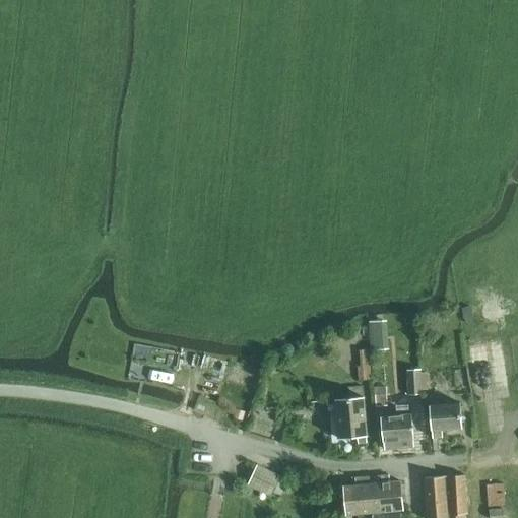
[(383,319),(368,320),(370,348),(384,347),(383,319)]
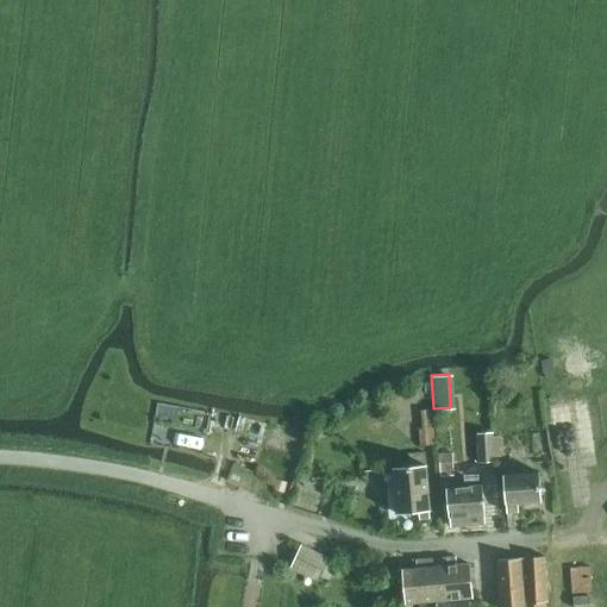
[(493,456),(492,437),(490,432),(474,432),(476,463),(493,462),(493,456)]
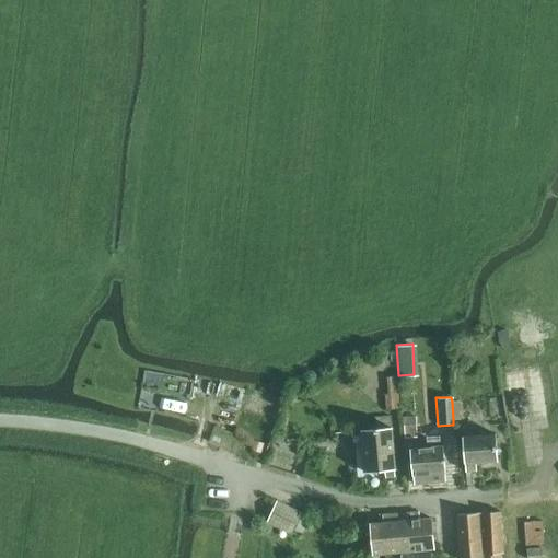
[(545,397),(529,398),(530,415),(545,415),(545,397)]
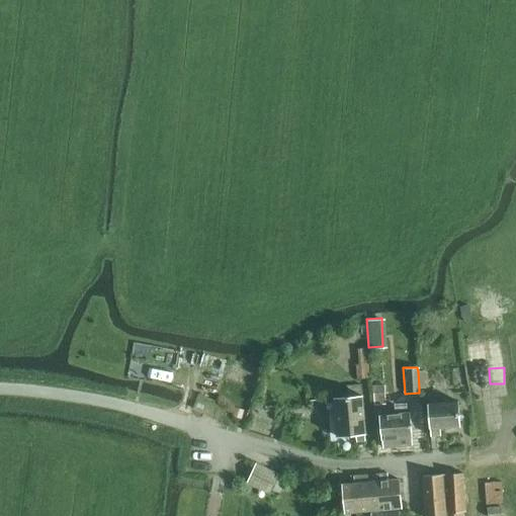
[(373,406),(384,405),(383,385),(371,385),(373,406)]
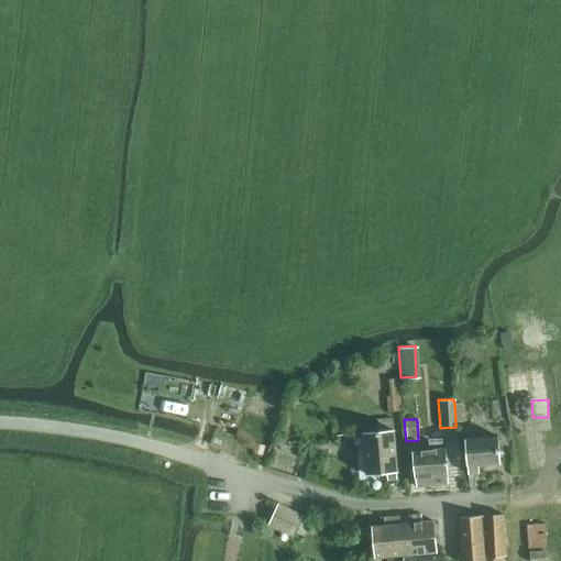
[(396,477),(396,471),(393,429),(361,431),(364,474),(386,472),(386,479),(396,477)]
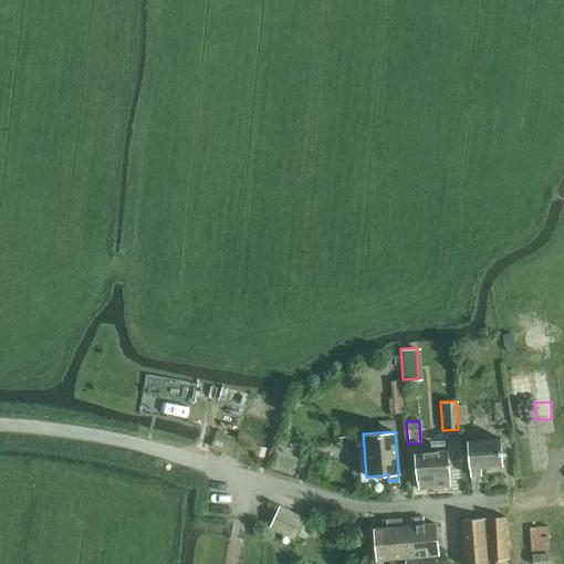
[(468,468),(501,466),(499,438),(466,441),(468,468)]
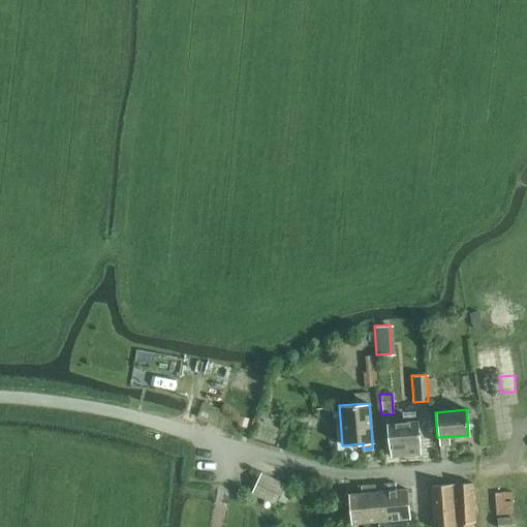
[(390,458),(420,455),(416,420),(385,423),(390,458)]
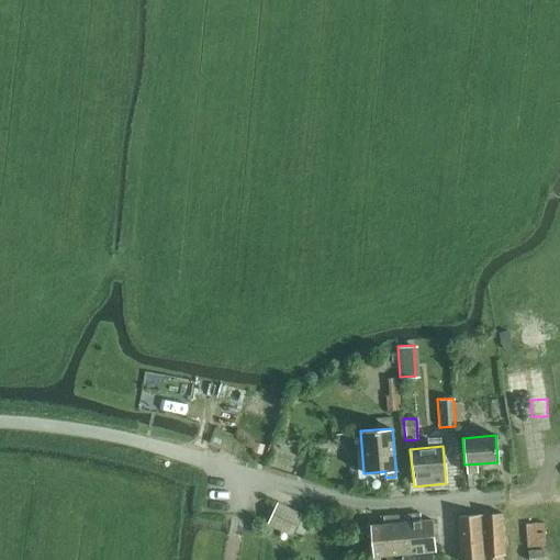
[(474,466),(457,468),(459,486),(477,484),(474,466)]
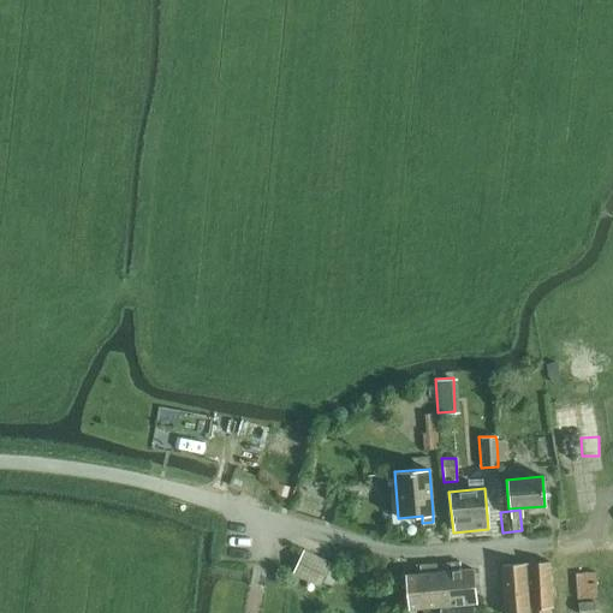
[(317,585),(328,564),(302,551),(291,572),(317,585)]
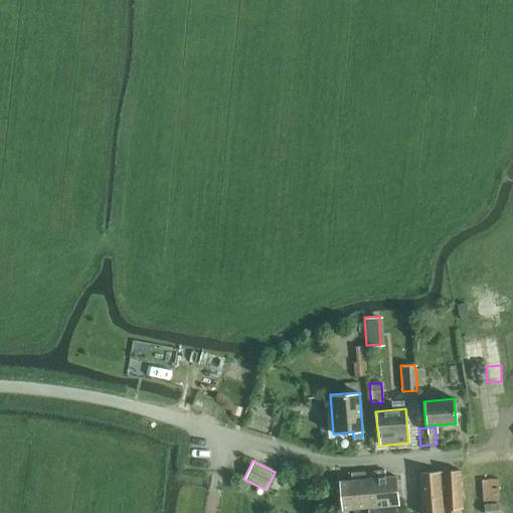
[(383,470),(366,472),(369,508),(398,506),(395,476),(384,477),(383,470)]
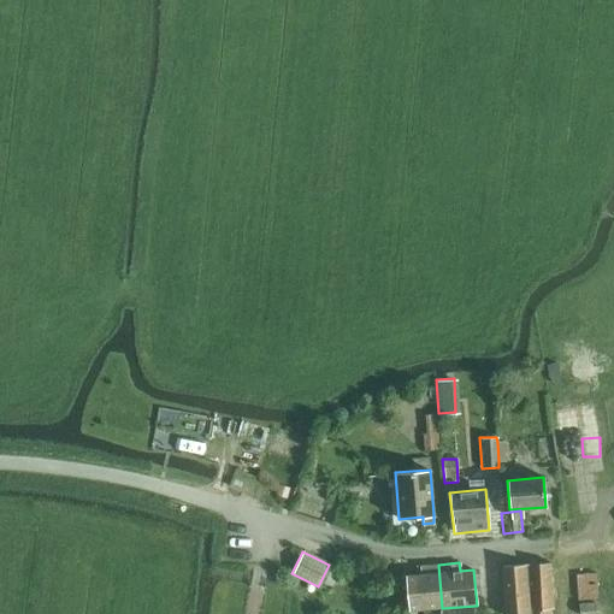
[(548,613),(548,610),(553,609),(548,562),(501,566),(503,613),(548,613)]
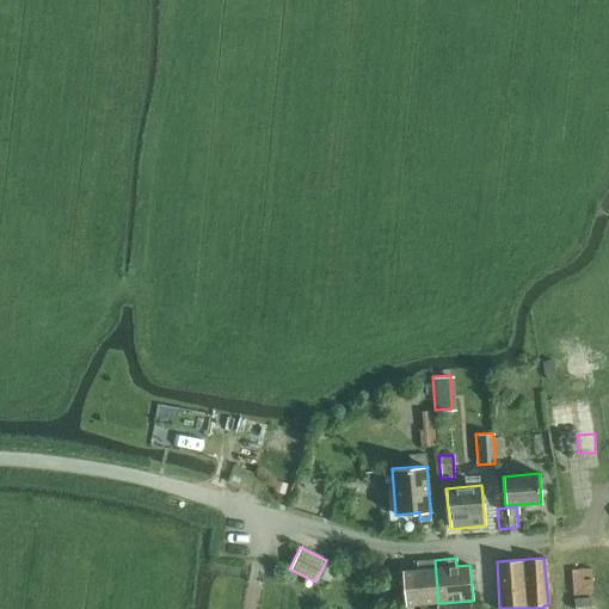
[(405,606),(438,603),(435,560),(414,561),(416,570),(401,571),(405,606)]
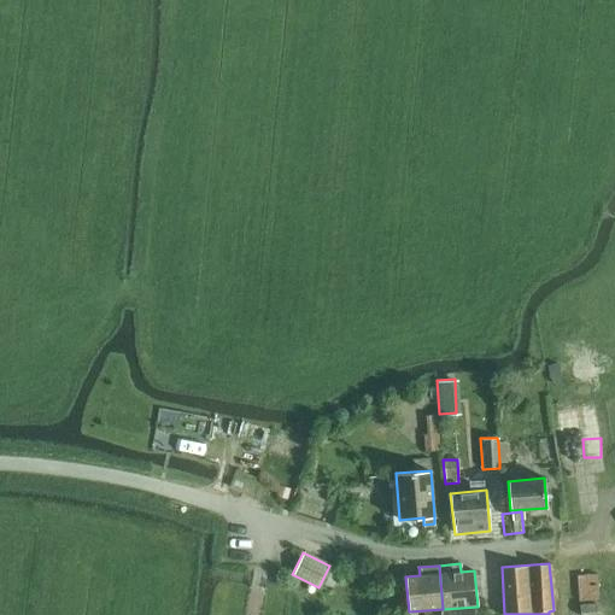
[(596,573),(577,574),(579,601),(598,599),(596,573)]
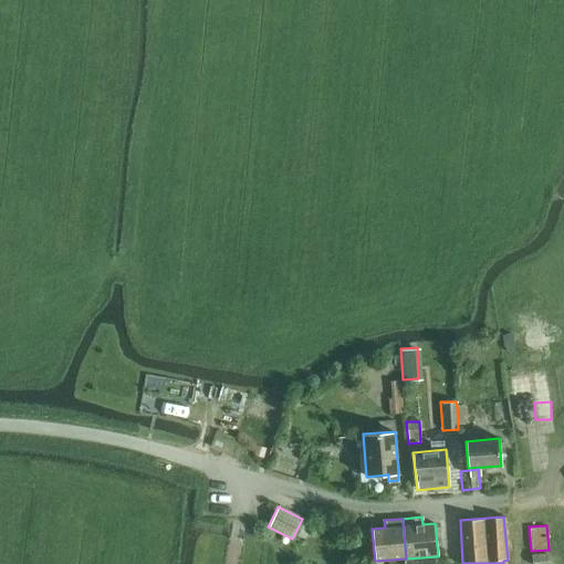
All buildings are outlined.
